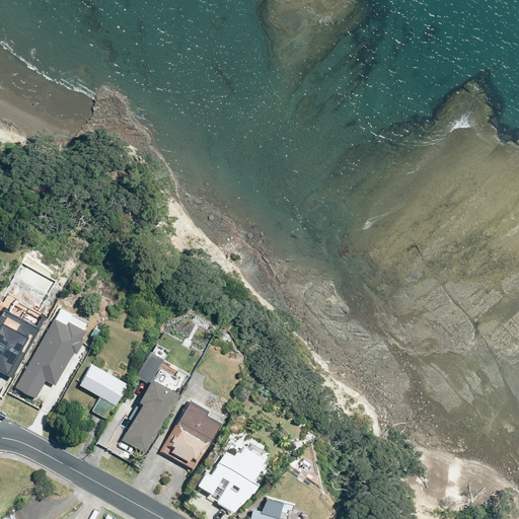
[(0,365),(5,369),(4,370),(12,375),(39,326),(32,323),(30,327),(18,326),(0,316),(0,365)]
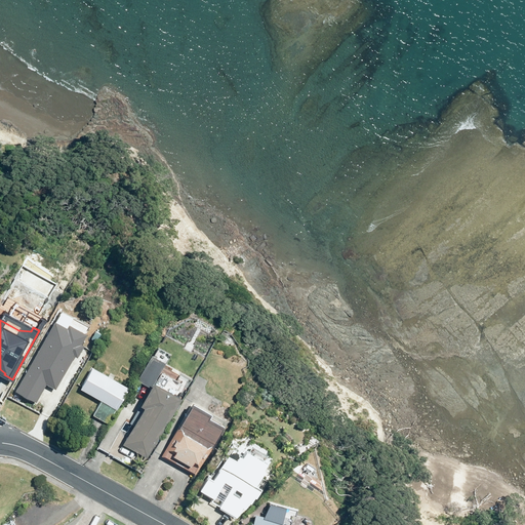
[(40,344),(30,373),(59,384),(62,376),(73,380),(81,355),(70,351),(70,353),(40,344)]
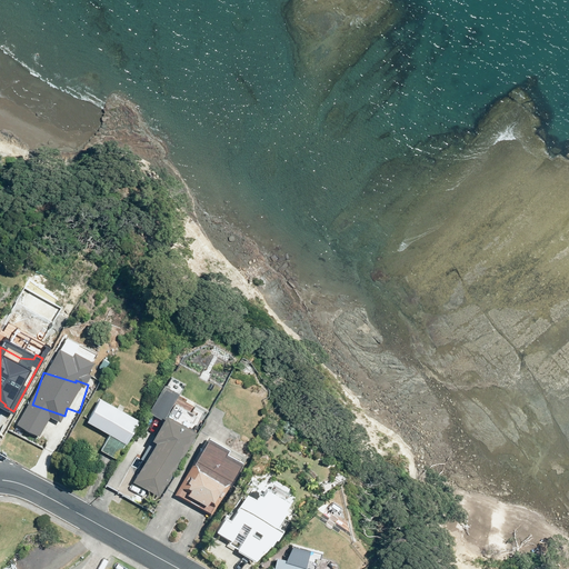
[(162,419),(151,439),(155,441),(151,448),(148,446),(140,459),(143,461),(131,481),(157,496),(195,432),(198,435),(203,425),(197,421),(192,429),(186,426),(189,420),(180,416),(178,421),(166,413),(178,393),(163,385),(149,411),(162,419)]
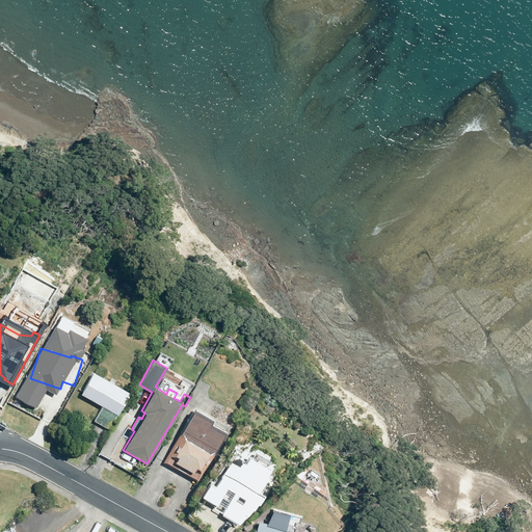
[(80,393),(102,405),(94,421),(108,429),(129,393),(92,371),(80,393)]
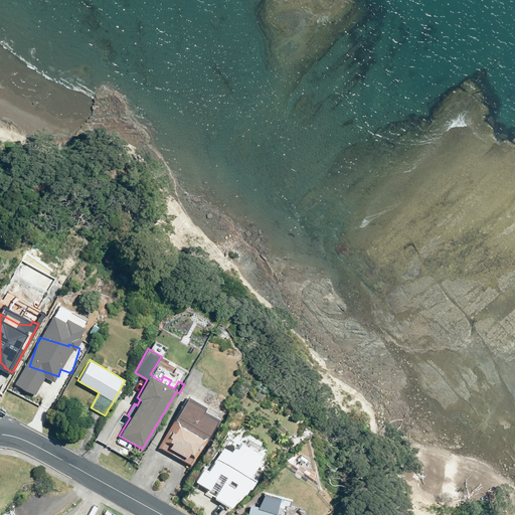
[(188,393),(159,447),(191,465),(218,415),(204,407),(206,403),(188,393)]
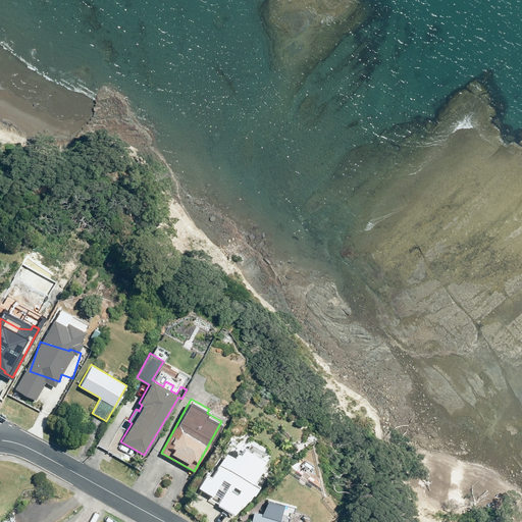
[(54,411),(46,407),(43,414),(51,418),(54,411)]
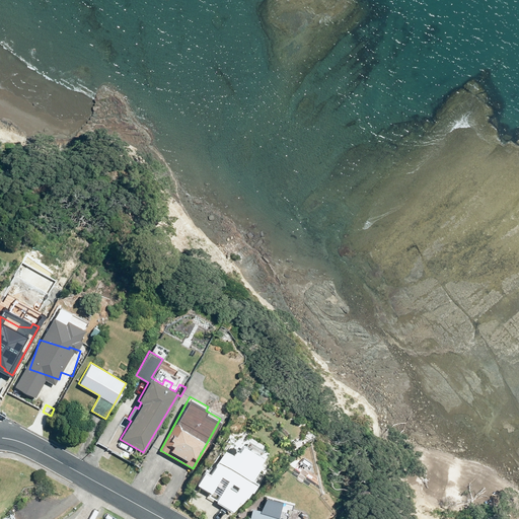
[(211,493),(209,496),(216,500),(215,502),(233,512),(239,502),(242,503),(245,497),(247,498),(251,492),(252,493),(257,484),(251,479),(261,464),(258,463),(264,456),(242,444),(238,451),(235,450),(232,454),(223,449),(215,464),(209,474),(205,471),(197,485),(211,493)]
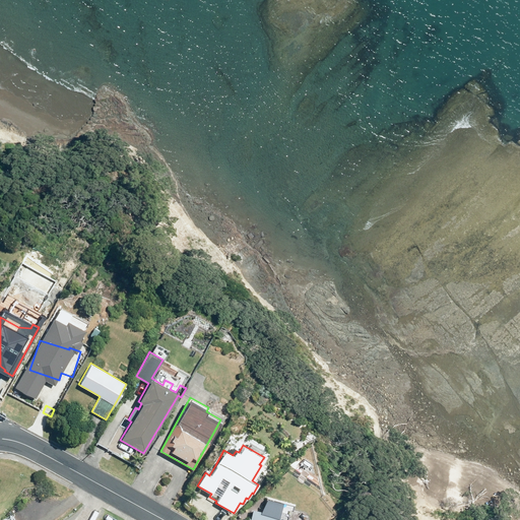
[(252,509),(249,519),(278,519),(279,516),(252,509)]
